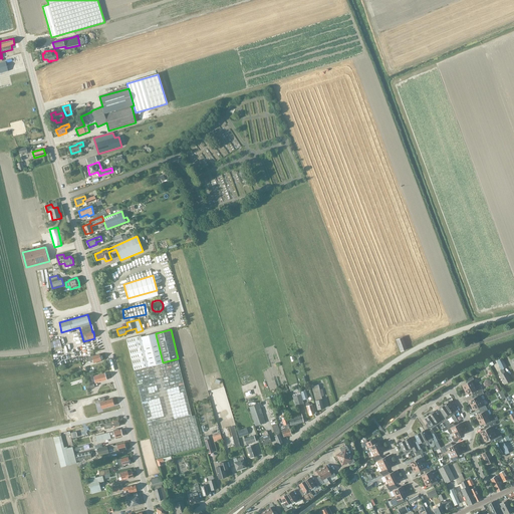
[(162,364),(154,332),(126,339),(134,369),(156,459),(202,447),(195,416),(192,417),(178,360),(162,364)]
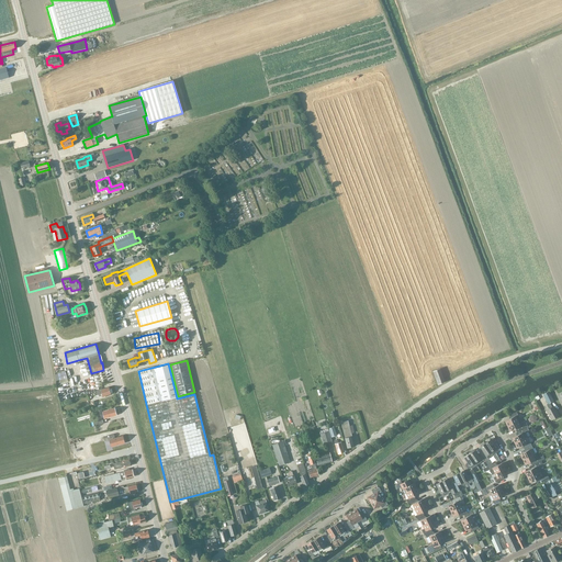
[(445,382),(440,369),(433,371),(438,384),(445,382)]
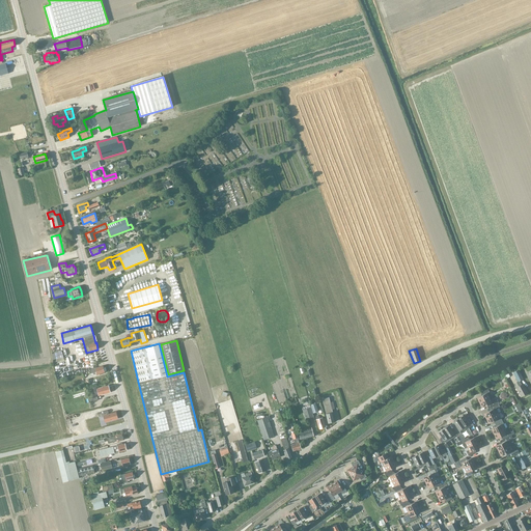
[(103,366),(94,368),(90,369),(91,372),(96,371),(98,374),(105,372),(103,366)]
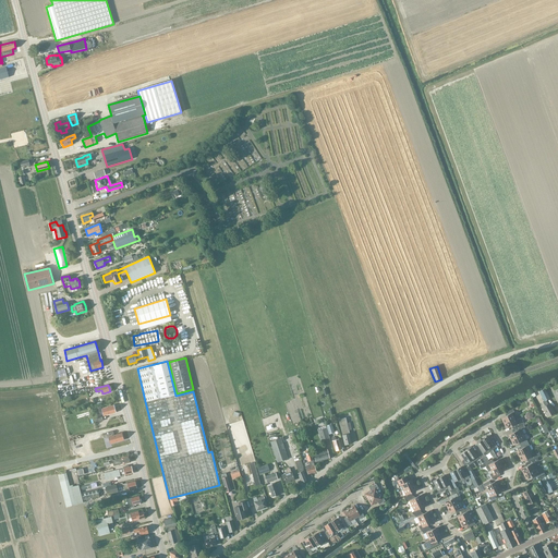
[(545,388),(538,391),(543,401),(542,401),(545,407),(542,408),(547,417),(555,413),(549,403),(548,404),(546,400),(549,398),(545,388)]
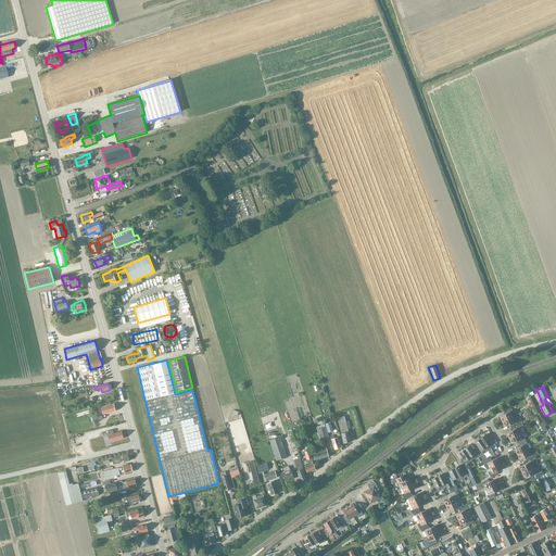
[(103,414),(115,411),(113,404),(101,407),(103,414)]
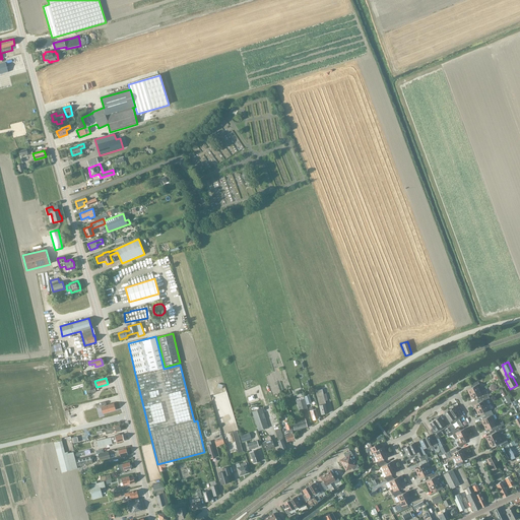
[(468,390),(467,390),(469,393),(470,394),(479,389),(478,387),(480,386),(477,381),(471,384),(472,387),(467,389),(468,390)]
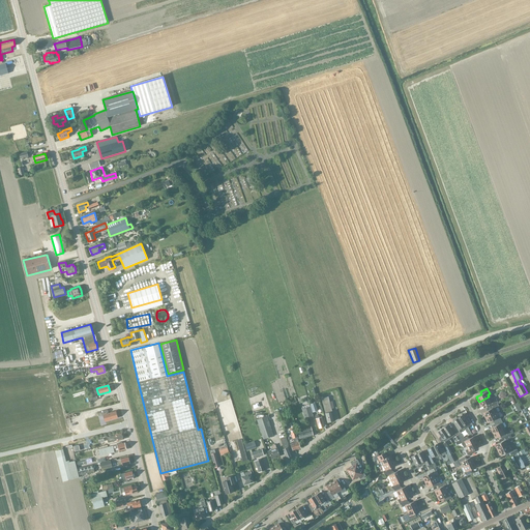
[(331,408),(333,408),(332,402),(329,402),(328,396),(322,399),(327,422),(334,421),(331,408)]
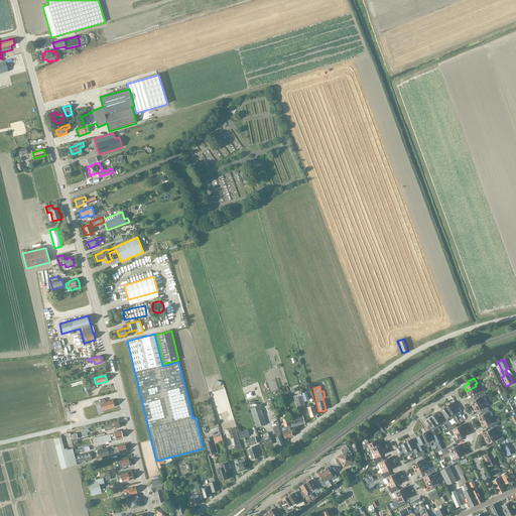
[(467,392),(466,392),(468,396),(469,395),(469,396),(474,394),(475,396),(474,397),(484,392),(485,392),(484,389),(480,391),(479,388),(477,389),(476,386),(467,391),(467,392)]
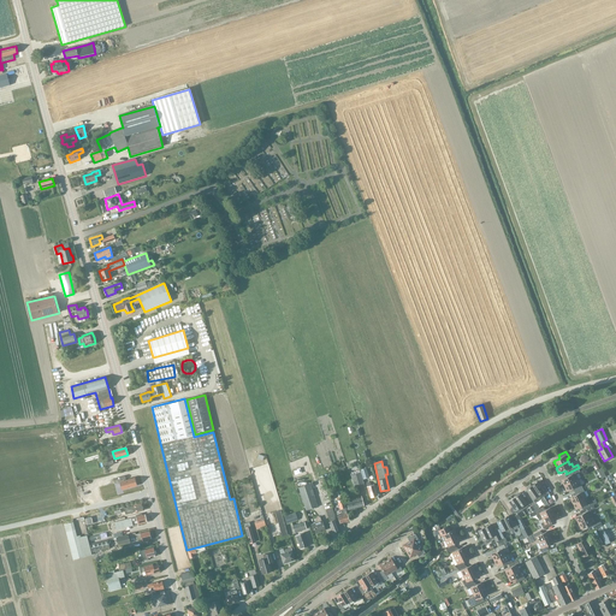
[(562,480),(561,480),(563,485),(564,484),(564,486),(575,480),(578,479),(575,473),(579,472),(578,468),(566,474),(567,477),(562,479),(562,480)]
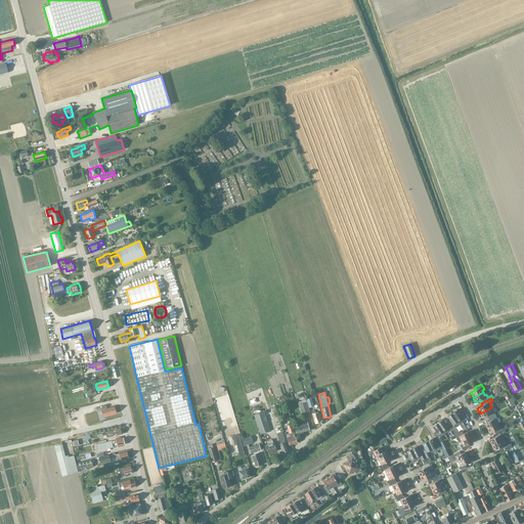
[(298,402),(299,404),(303,420),(311,417),(307,402),(306,399),(298,402)]
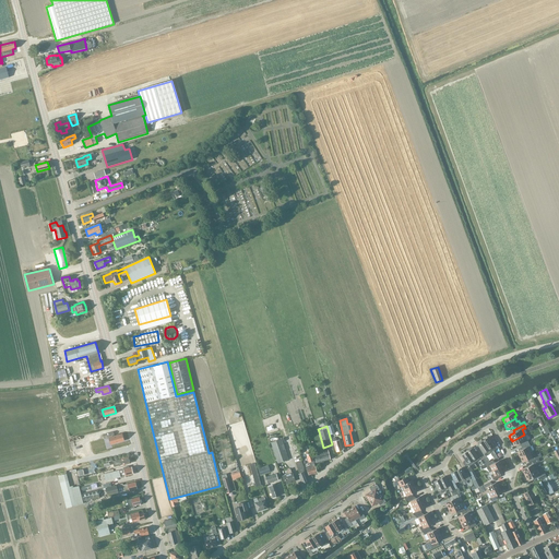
[(111,444),(125,441),(122,433),(110,438),(111,444)]
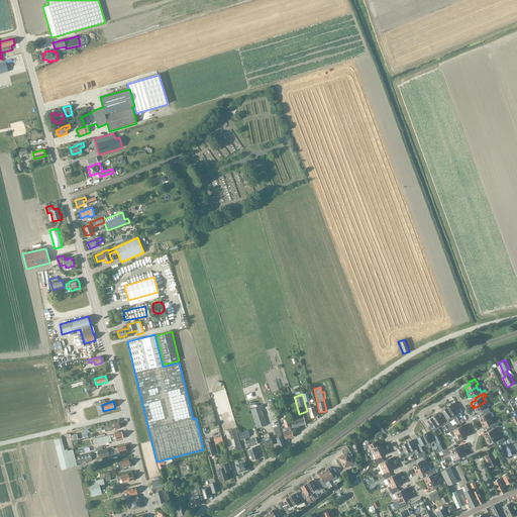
[(485,406),(483,403),(474,408),(475,408),(474,409),(476,412),(481,410),(482,413),(489,409),(487,405),(485,406)]
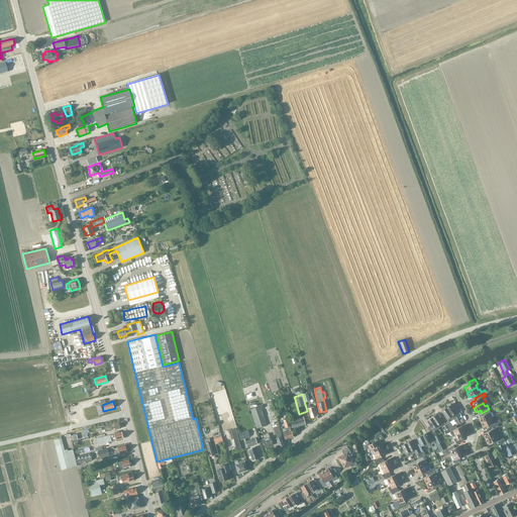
[(307,406),(310,416),(311,417),(316,416),(314,407),(311,407),(311,405),(307,406)]
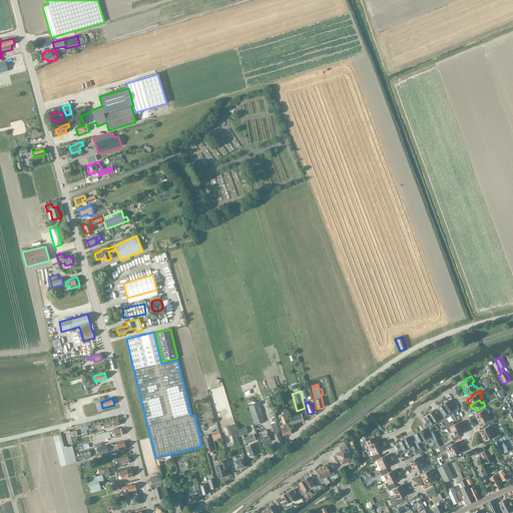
[(447,402),(443,405),(450,415),(457,410),(454,405),(451,407),(447,402)]
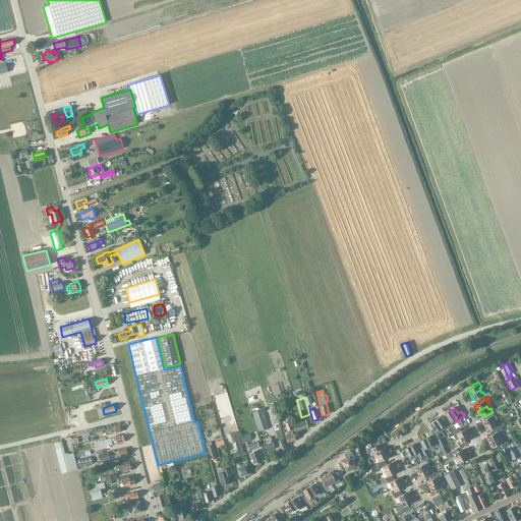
[(252,412),(254,419),(259,431),(269,428),(263,409),(252,412)]
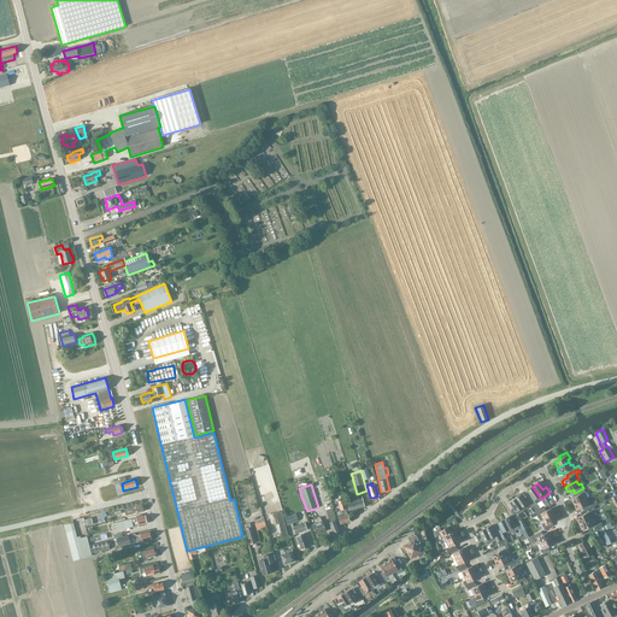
[(541,499),(533,487),(527,491),(532,498),(528,499),(533,505),(534,507),(536,505),(535,503),(541,499)]
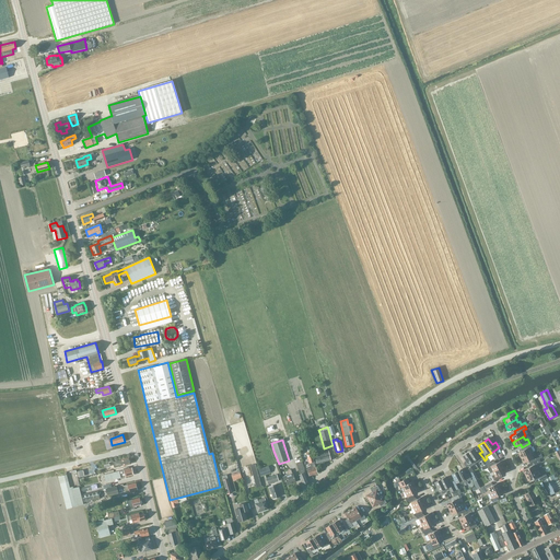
[(518,453),(517,453),(520,457),(521,456),(521,457),(534,452),(533,452),(533,451),(531,446),(529,443),(522,447),(524,450),(521,451),(518,452),(518,453)]
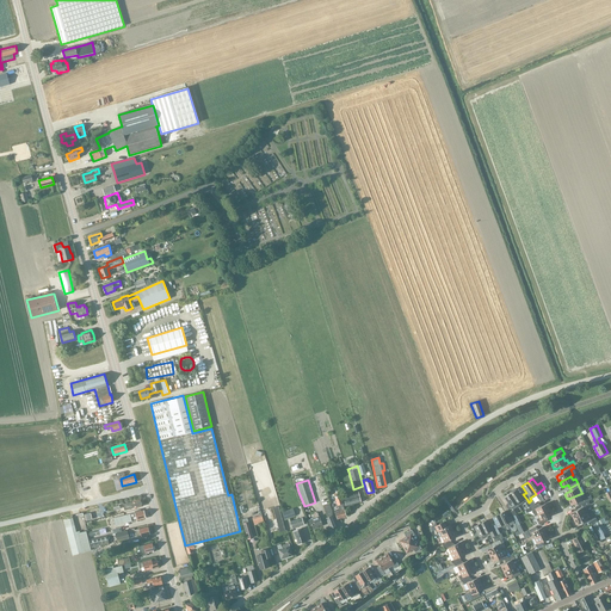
[(479,487),(469,494),(471,498),(482,492),(479,487)]
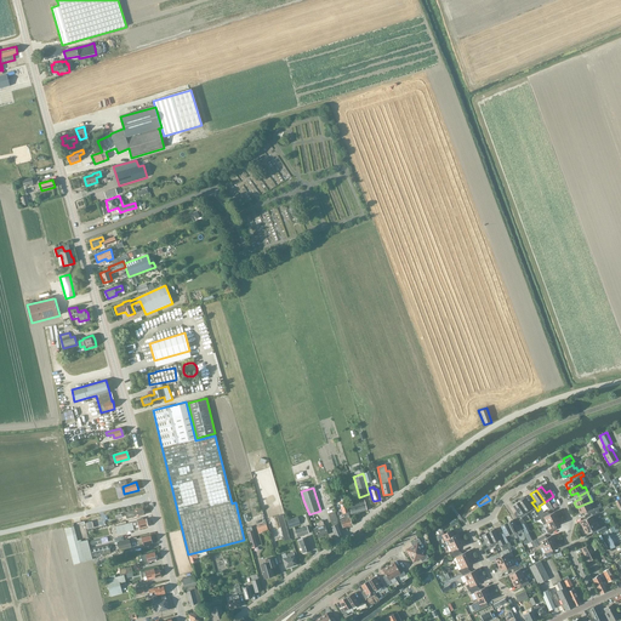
[(520,501),(518,502),(527,514),(533,511),(536,508),(531,502),(529,505),(524,499),(523,499),(523,497),(519,500),(520,501)]
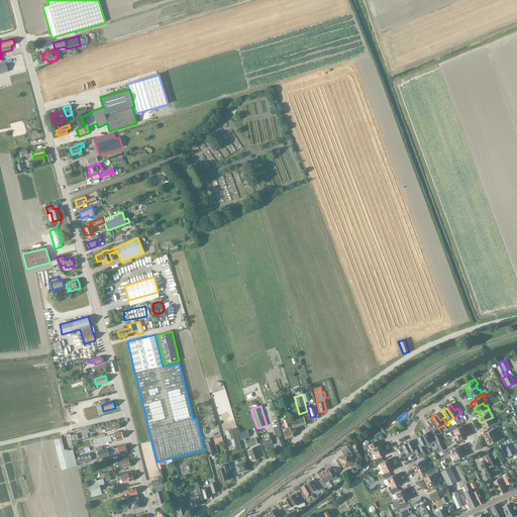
[(287,415),(282,416),(286,428),(283,428),(283,431),(284,434),(285,439),(293,437),(291,428),(290,426),(288,420),(287,415)]
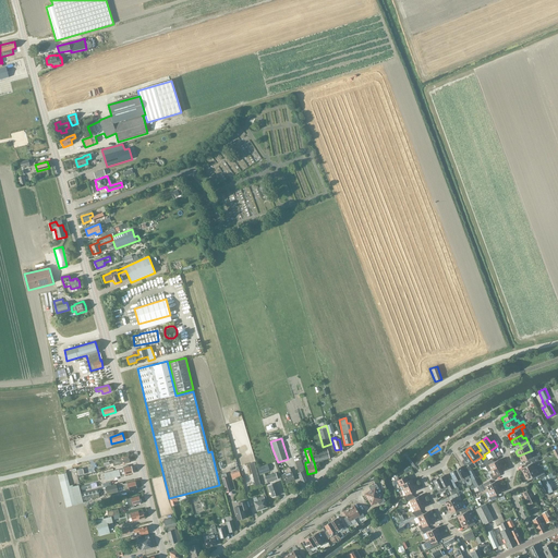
[(316,462),(329,459),(327,449),(313,452),(316,462)]
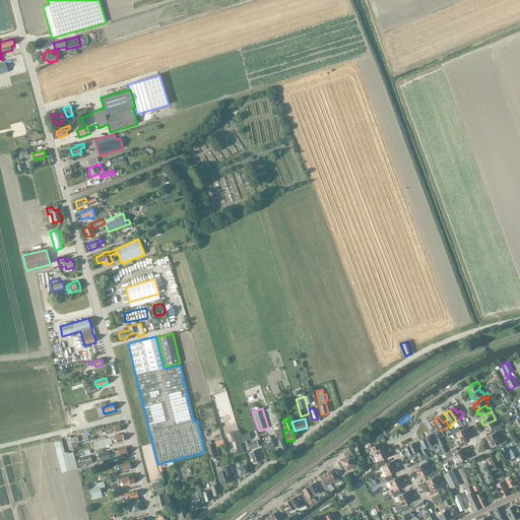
[(484,426),(483,427),(485,430),(486,430),(491,428),(493,431),(497,429),(498,428),(502,426),(504,425),(502,421),(498,424),(496,418),(495,419),(496,419),(483,425),(484,426)]
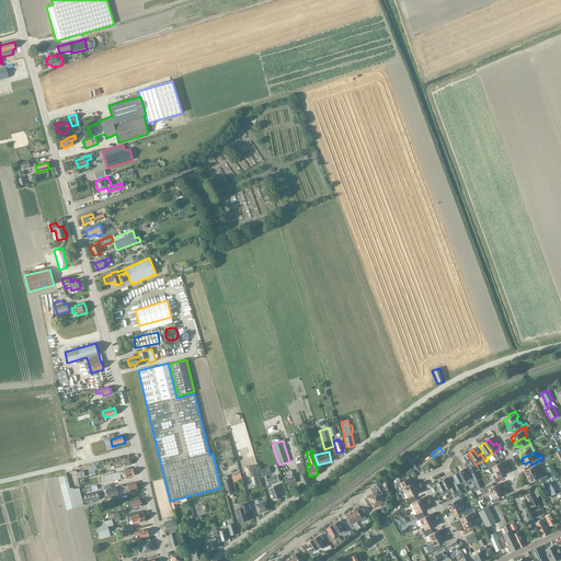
[(468,454),(464,457),(467,462),(465,465),(468,470),(467,470),(470,473),(473,472),(471,468),(476,465),(468,454)]
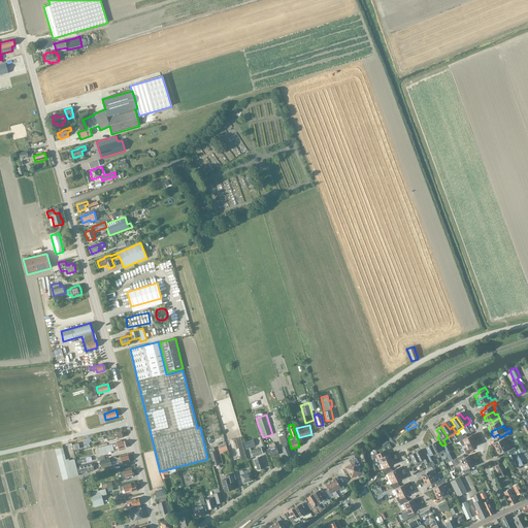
[(117,439),(123,437),(122,432),(106,435),(108,440),(112,439),(111,438),(117,437),(117,439)]
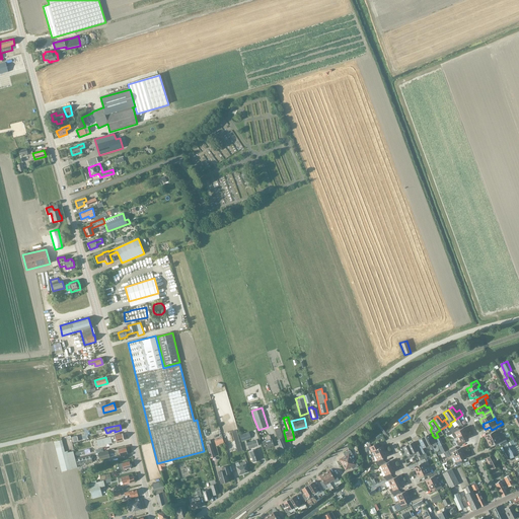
[(486,436),(485,436),(487,440),(488,441),(497,436),(499,435),(497,431),(501,429),(502,428),(501,425),(497,427),(496,428),(492,430),(489,431),(490,433),(486,436)]
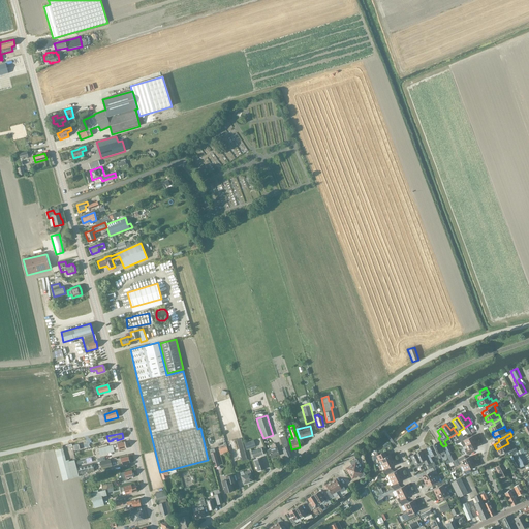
[(286,458),(291,456),(287,446),(287,442),(285,436),(280,438),(283,447),(282,448),(286,458)]
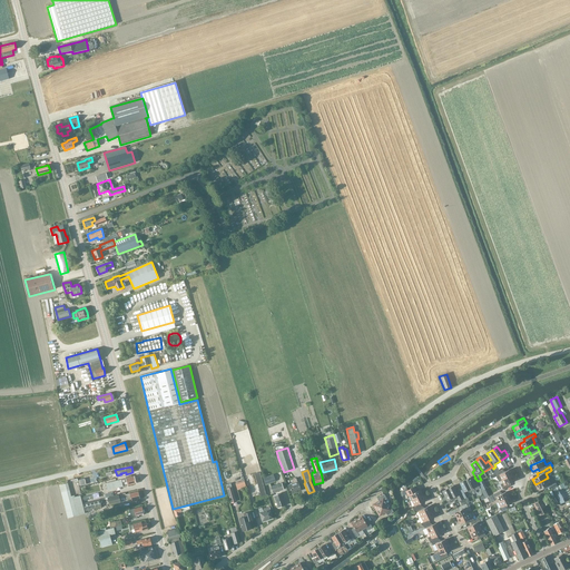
[(499,481),(501,480),(511,475),(511,474),(512,474),(510,470),(509,471),(509,470),(503,472),(502,470),(490,475),(491,478),(497,475),(499,481)]
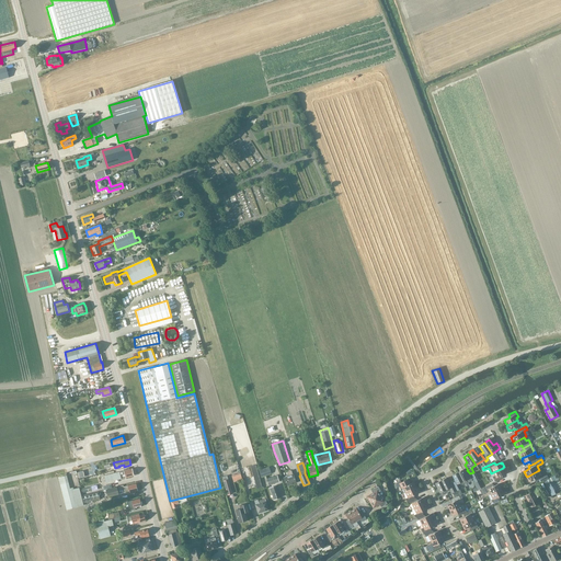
[(261,477),(271,473),(268,467),(259,470),(261,477)]
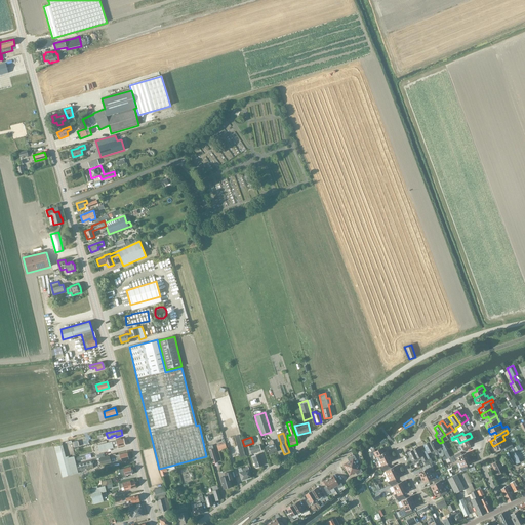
[(472,439),(471,438),(461,442),(463,445),(460,446),(463,451),(470,448),(469,445),(474,443),(473,443),(474,442),(472,439)]
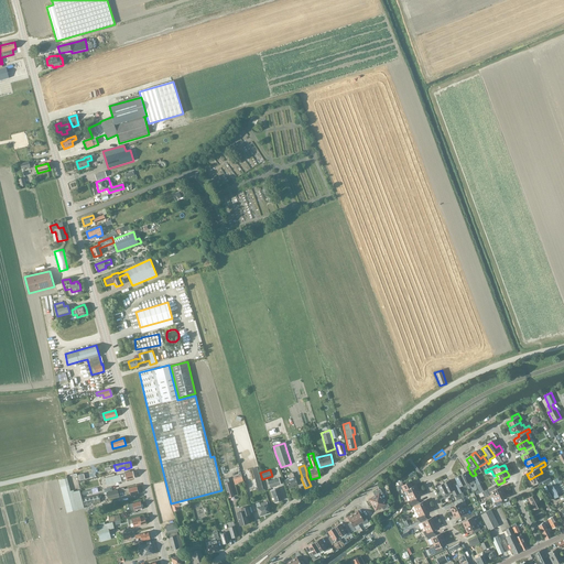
[(132,472),(105,479),(107,486),(118,483),(121,481),(127,480),(127,481),(130,480),(129,479),(134,478),(132,472)]
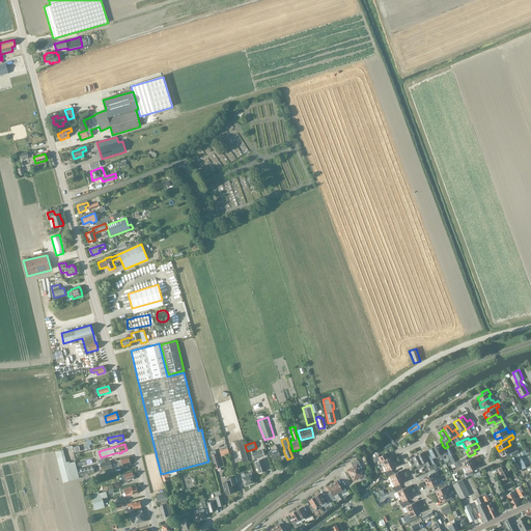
[(439,445),(434,447),(439,458),(442,456),(442,457),(447,454),(444,449),(442,450),(439,445)]
